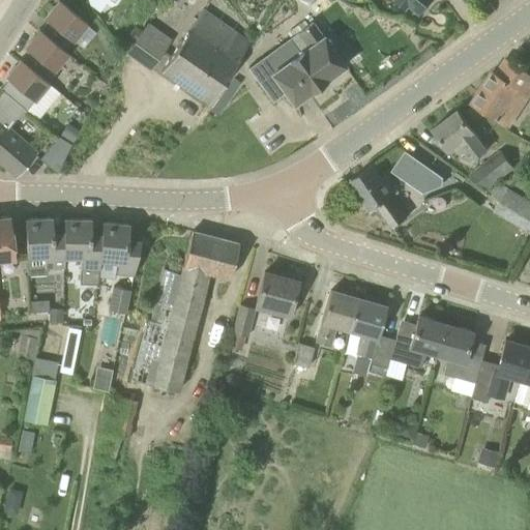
[(58,0),(47,13),(45,17),(48,20),(46,22),(47,23),(49,21),(55,26),(47,35),(65,51),(88,23),(60,0),(59,0),(58,0)]
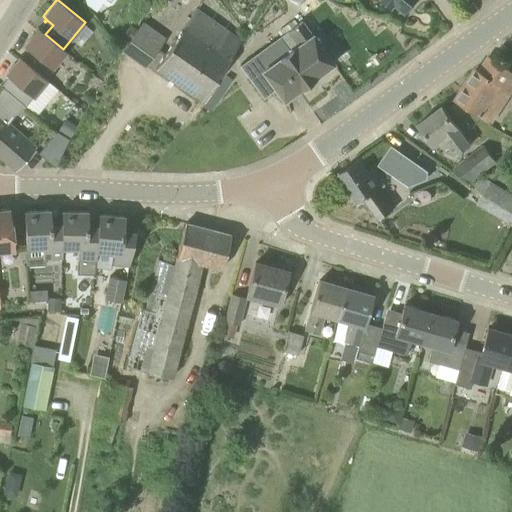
[(384,0),(393,7),(396,3),(407,12),(416,0),(384,0)]
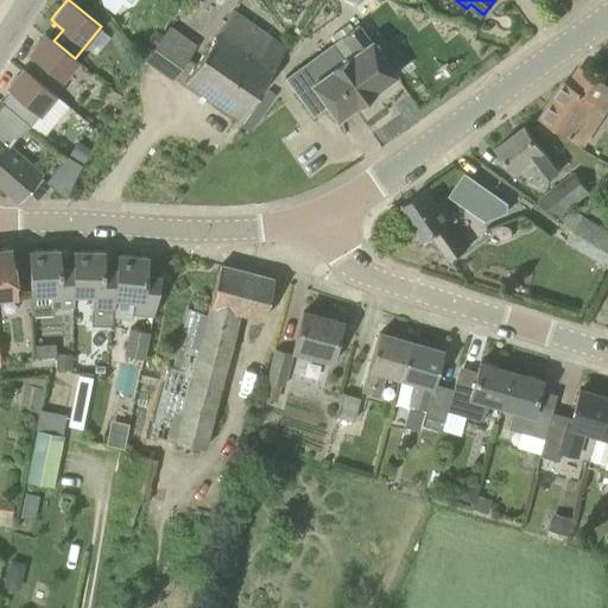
[(184,78),(183,80),(239,119),(240,118),(271,74),(251,59),(267,36),(254,26),(245,19),(233,11),(226,21),(217,33),(201,56),(196,63),(195,64),(184,78)]
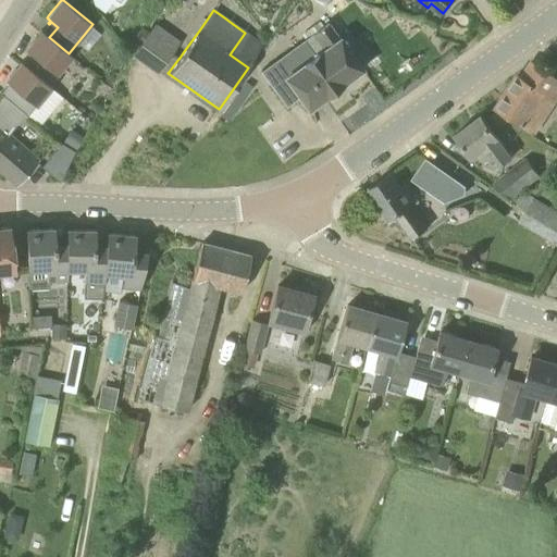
[(157,72),(170,53),(180,40),(156,23),(148,35),(144,40),(143,41),(133,56),(157,72)]
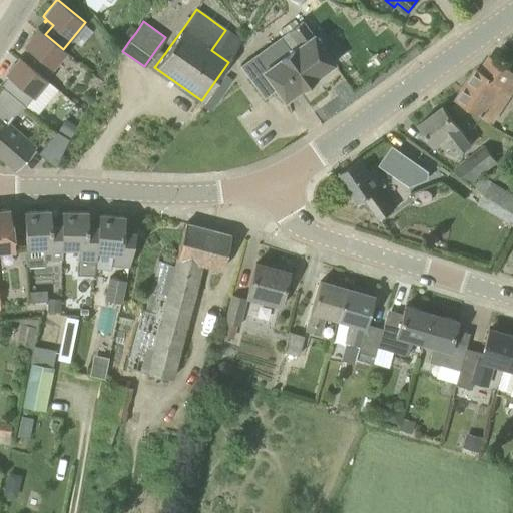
[(281,38),(241,66),(251,80),(263,71),(284,100),(301,88),(302,89),(303,90),(305,91),(306,91),(308,91),(309,90),(310,90),(311,89),(312,88),(313,87),(313,85),(313,84),(313,82),(312,81),(312,80),(335,64),(303,22),(281,38)]
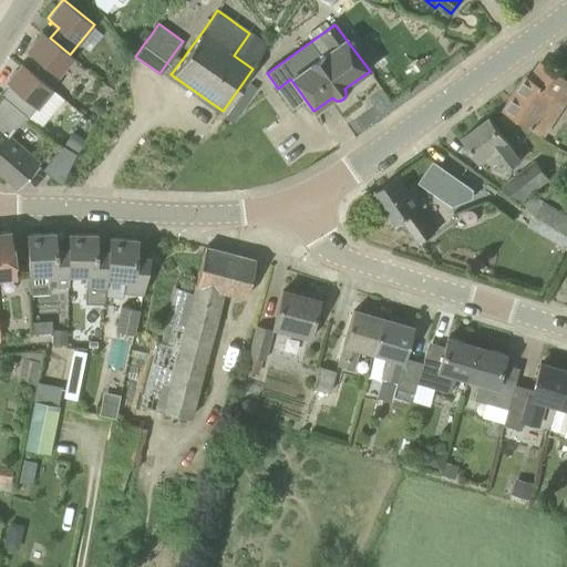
[(143,30),(137,37),(145,42),(146,41),(151,35),(143,30)]
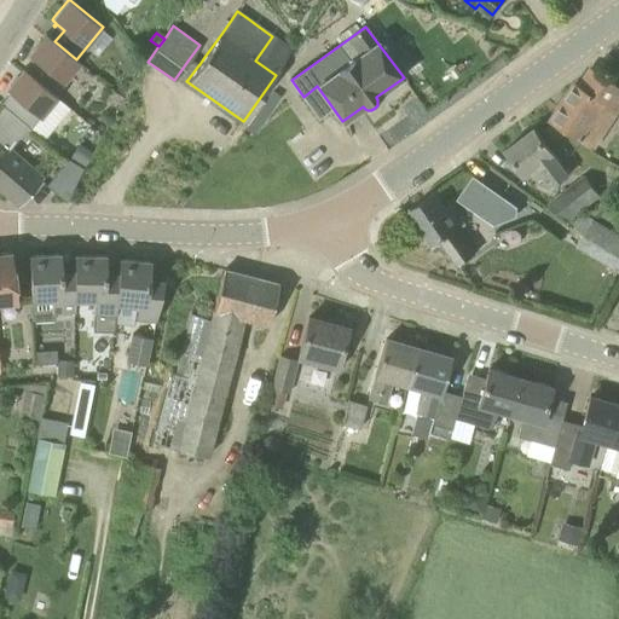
[(33,51),(29,55),(33,58),(30,61),(32,61),(32,62),(34,58),(41,65),(35,73),(33,76),(55,93),(71,73),(80,62),(76,59),(55,41),(46,34),(39,44),(33,51)]
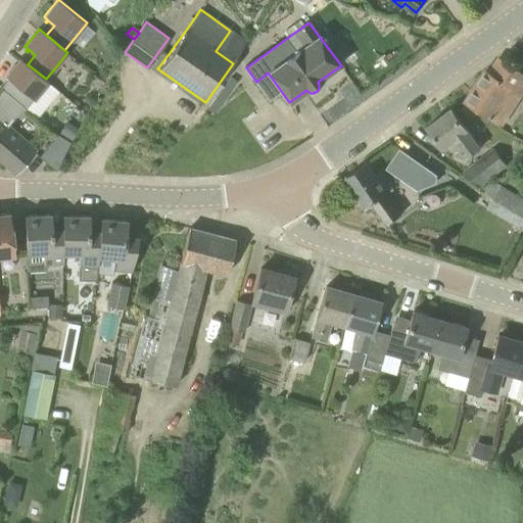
[(109,46),(101,56),(112,64),(121,54),(109,46)]
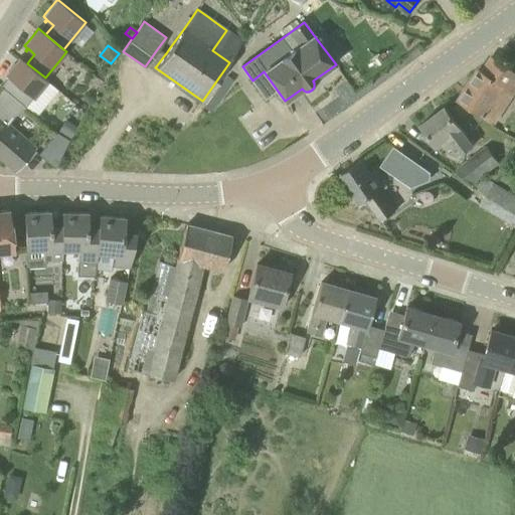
[(8,71),(5,74),(8,76),(7,78),(8,79),(9,77),(16,82),(8,92),(8,93),(23,105),(25,107),(41,89),(47,80),(45,77),(27,63),(19,57),(8,71)]
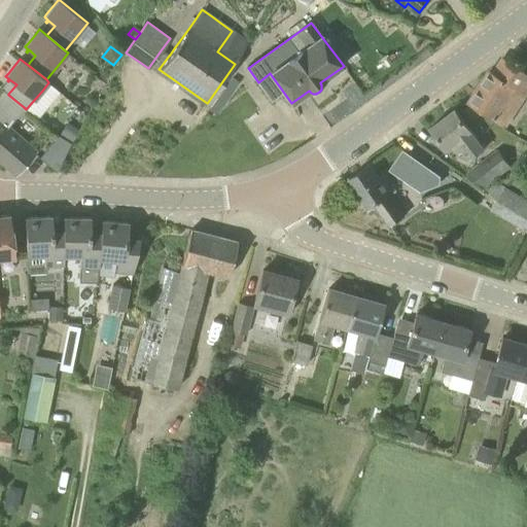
[(526,74),(503,59),(502,61),(494,74),(490,71),(470,102),(506,126),(526,93),(526,74)]
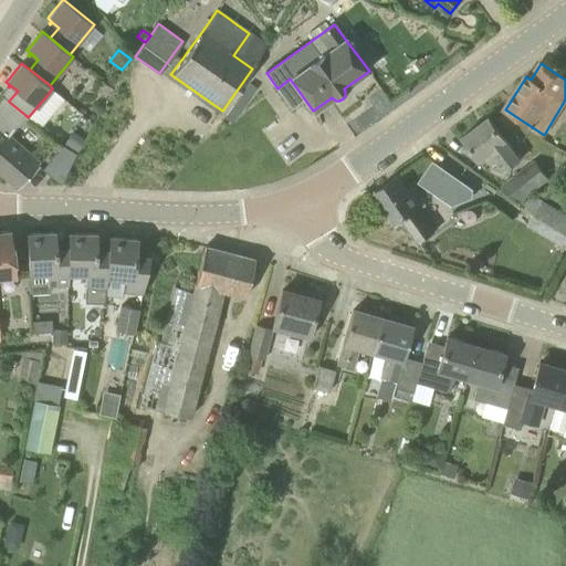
[(25,115),(9,102),(0,95),(0,173),(18,188),(40,163),(9,136),(25,115)]
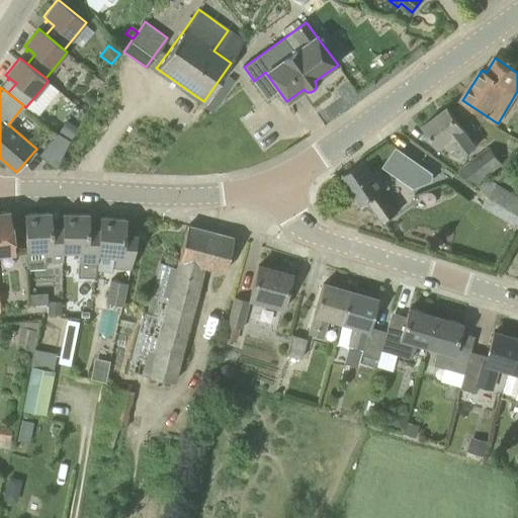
[(476,147),(447,107),(424,125),(438,147),(449,139),(462,157),(476,147)]
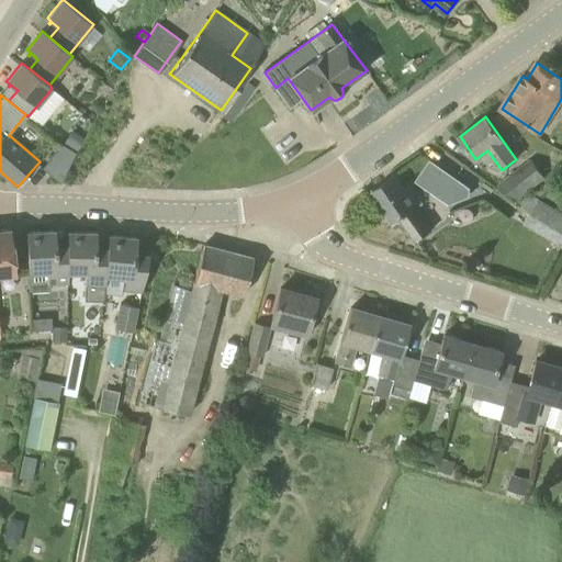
[(74,131),(65,144),(78,152),(86,138),(74,131)]
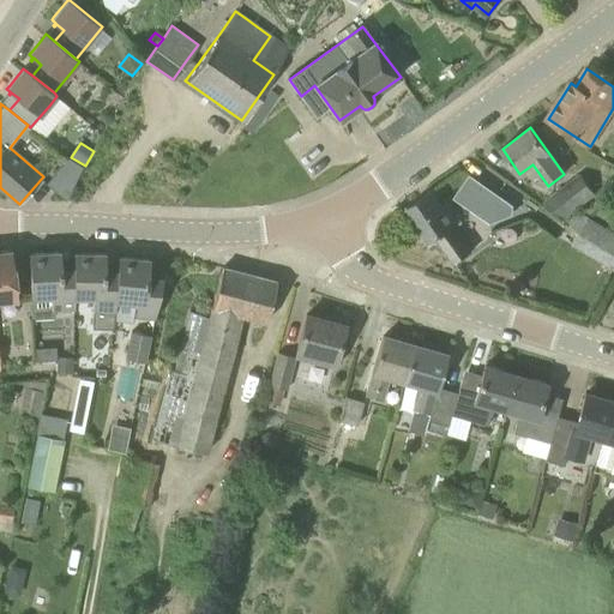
[(56,170),(46,184),(66,200),(74,185),(56,170)]
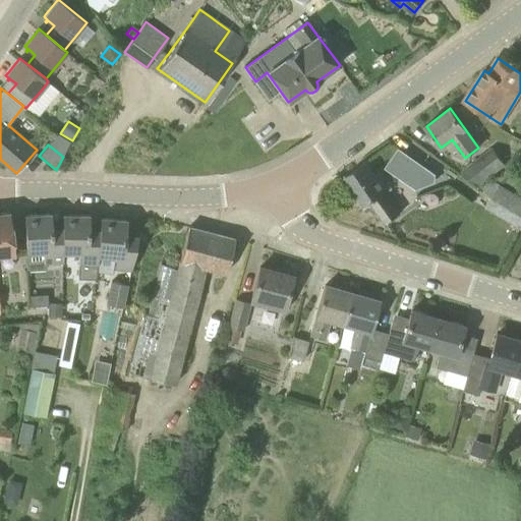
[(462,172),(469,177),(479,184),(505,165),(493,148),(462,172)]
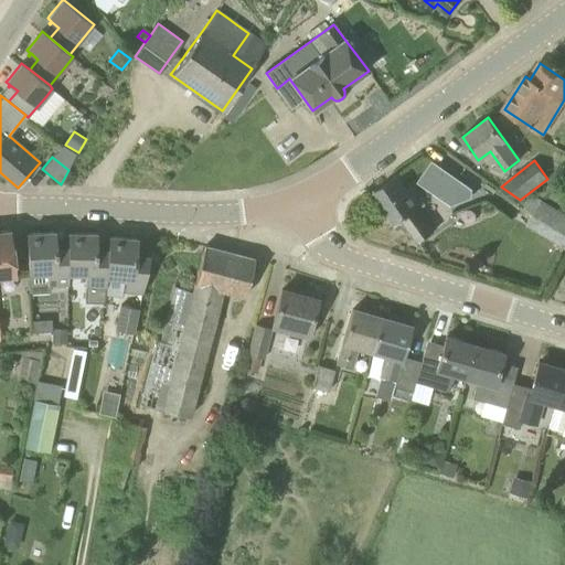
[(433,161),(418,181),(452,205),(472,198),(472,189),(433,161)]
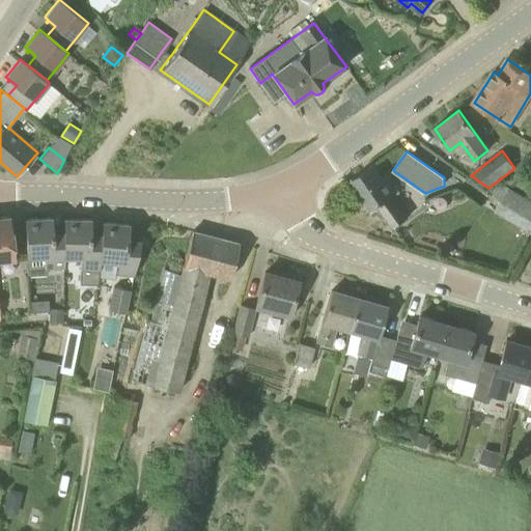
[(373,165),(352,180),(372,210),(379,205),(393,227),(409,217),(394,195),(397,192),(387,176),(383,179),(373,165)]
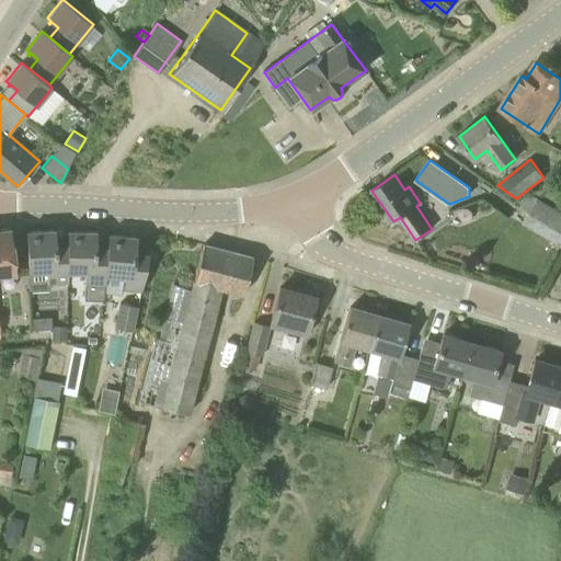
[(560,212),(538,198),(531,209),(528,214),(527,216),(560,236),(560,212)]
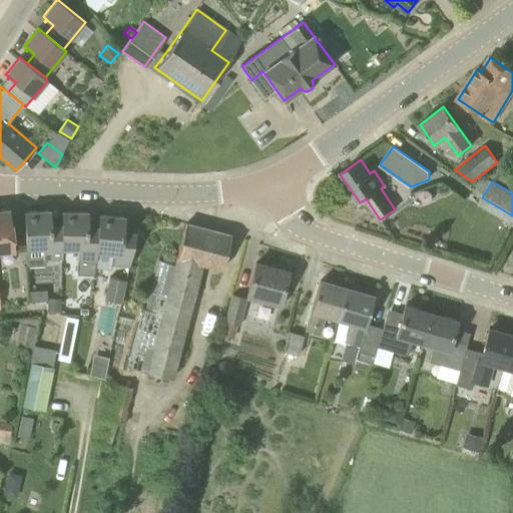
[(0,209),(0,251),(16,250),(10,209),(0,209)]
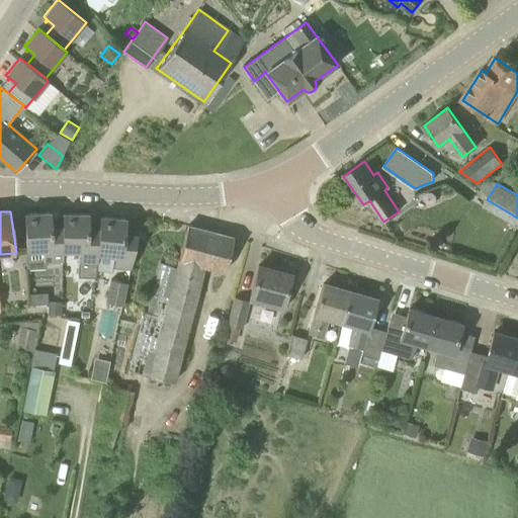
[(63,228),(52,228),(51,212),(24,213),(27,269),(46,268),(45,261),(63,260),(63,251),(62,251),(63,228)]
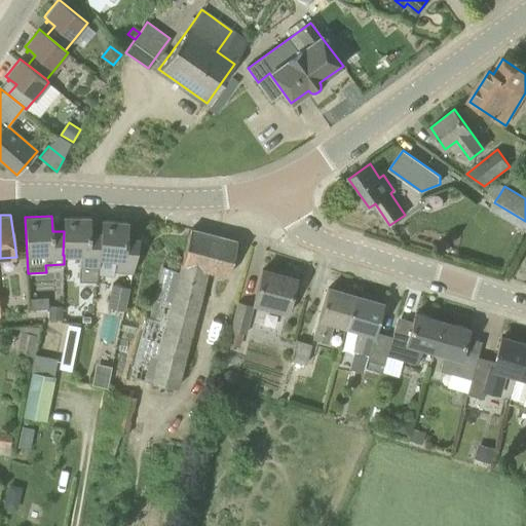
[(79,256),(79,266),(79,282),(99,283),(99,275),(98,275),(102,233),(101,233),(89,233),(90,218),(64,217),(64,231),(63,255),(64,255),(79,256)]
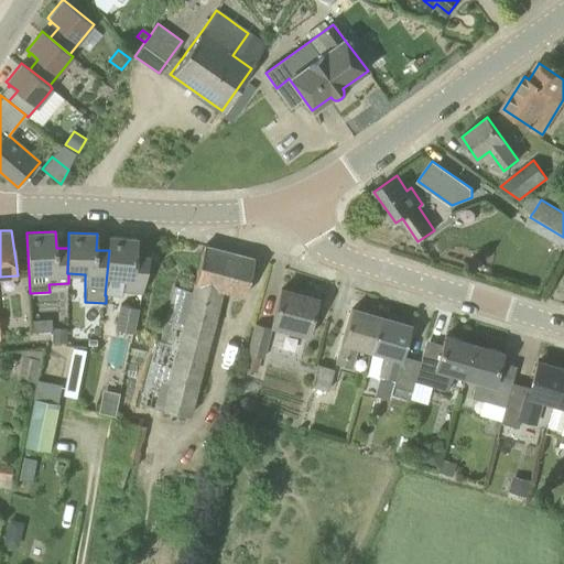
[(145,278),(150,257),(149,256),(137,256),(138,239),(109,236),(108,250),(109,250),(105,295),(106,295),(122,296),(122,291),(143,293),(145,278)]
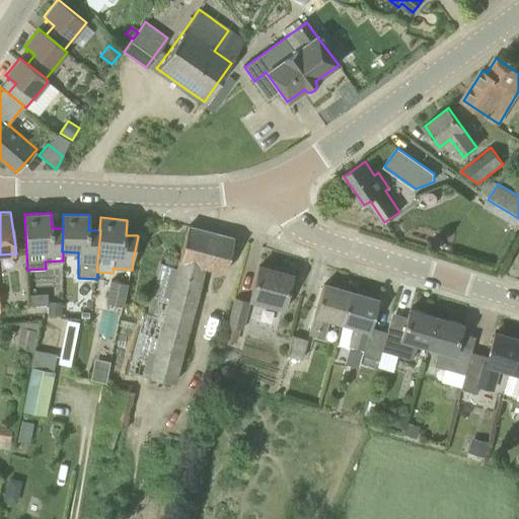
[(161,264),(154,289),(147,314),(144,313),(129,373),(174,384),(205,268),(225,273),(234,238),(188,226),(177,268),(161,264)]
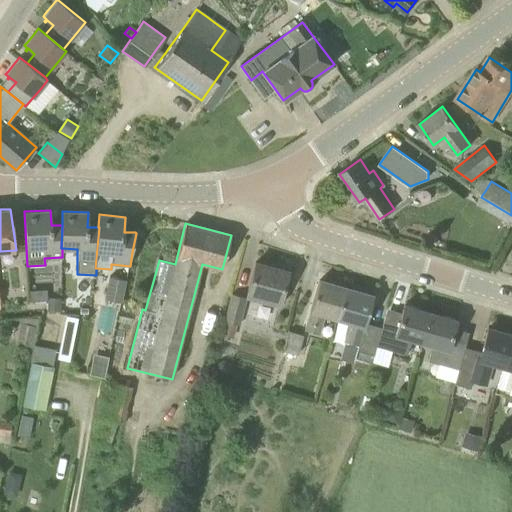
[(255,262),(247,292),(280,301),(284,302),(288,288),(284,287),(288,271),(278,269),(255,262)]
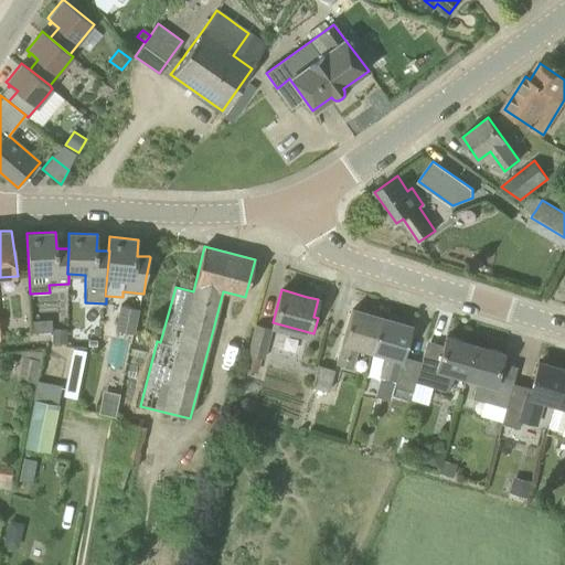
[(140,309),(120,305),(116,330),(135,334),(140,309)]
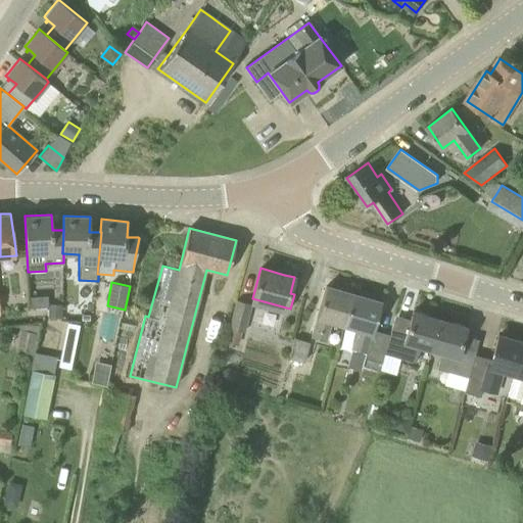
[(326,286),(312,337),(326,341),(332,321),(345,325),(353,294),(326,286)]
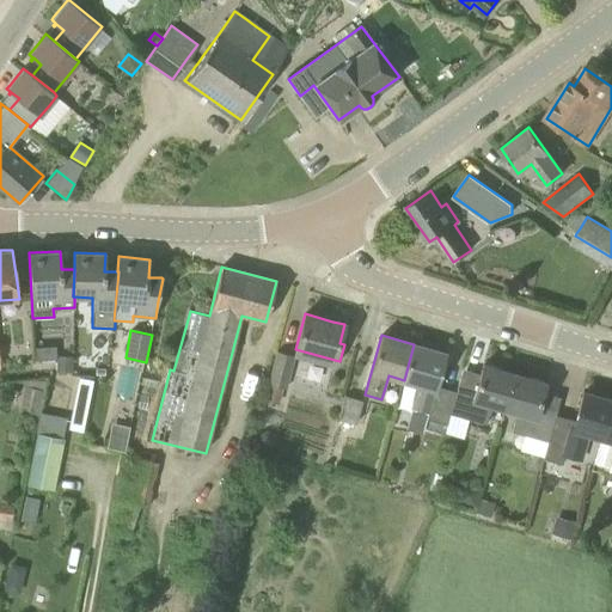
[(414,344),(404,380),(420,385),(412,409),(428,412),(427,418),(447,424),(451,414),(456,395),(436,390),(447,354),(414,344)]
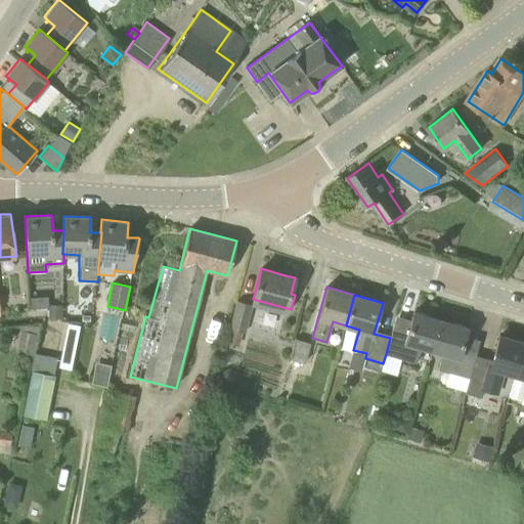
[(234,313),(230,329),(243,332),(245,333),(249,317),(252,305),(252,304),(244,302),(237,301),(234,313)]
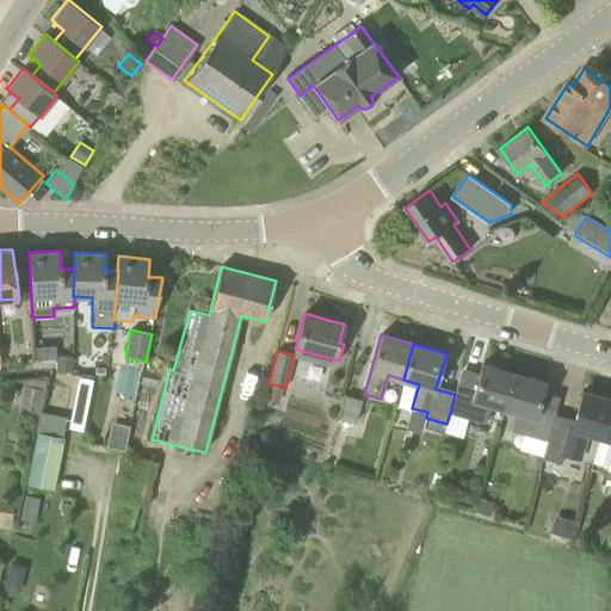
[(74,356),(56,356),(56,371),(73,371),(74,356)]
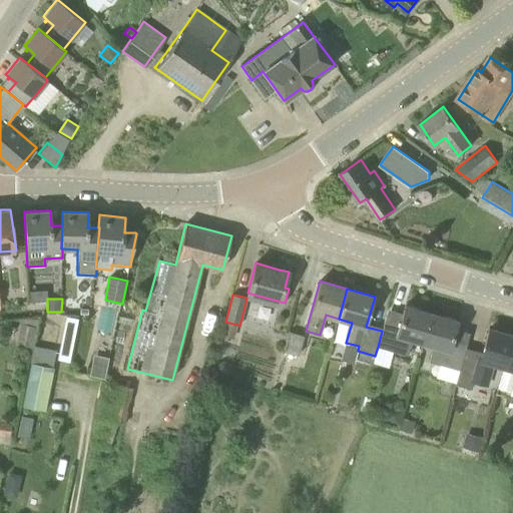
[(405,306),(398,329),(384,325),(382,331),(378,347),(408,356),(413,341),(422,343),(431,313),(405,306)]
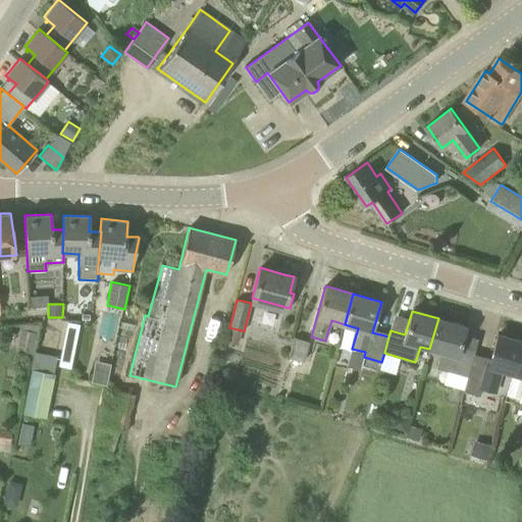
[(451,371),(468,376),(474,355),(459,350),(465,326),(438,318),(429,349),(441,353),(437,368),(451,371)]
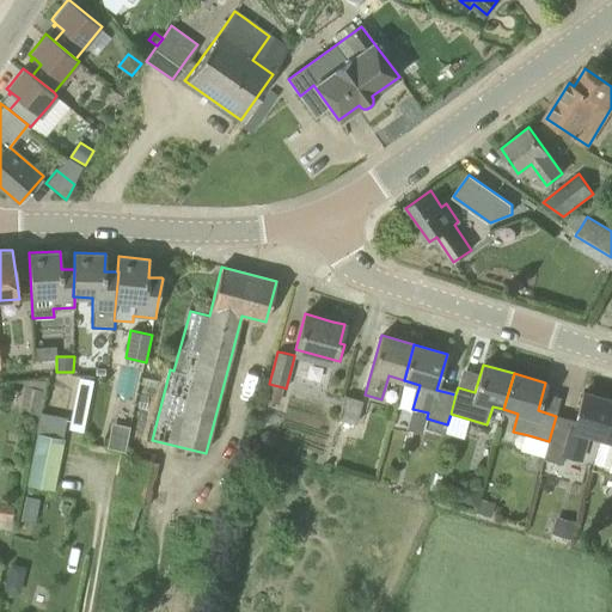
[(79,379),(71,420),(84,422),(91,381),(79,379)]
